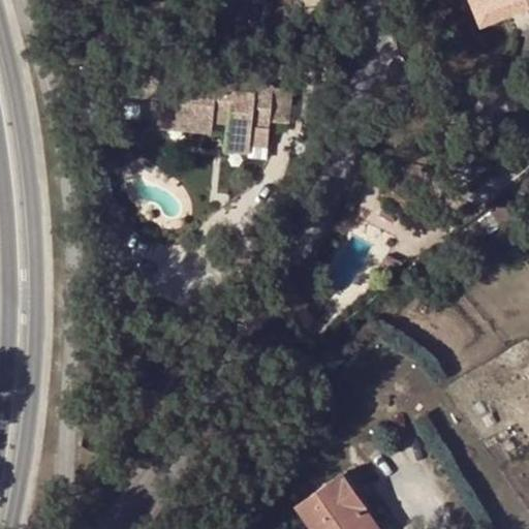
[(512,0),(490,9),(486,0),(470,0),(481,27),(528,7),(528,4),(527,0),(512,0)]
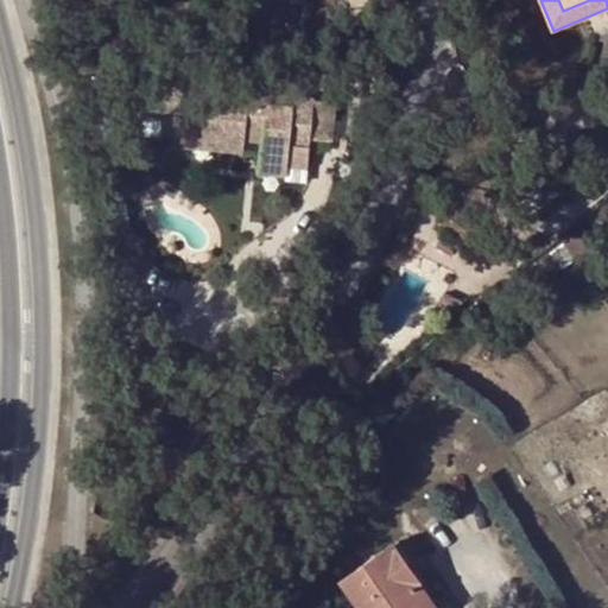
[(607,0),(558,0),(563,11),(589,0),(606,0),(607,5),(607,0)]
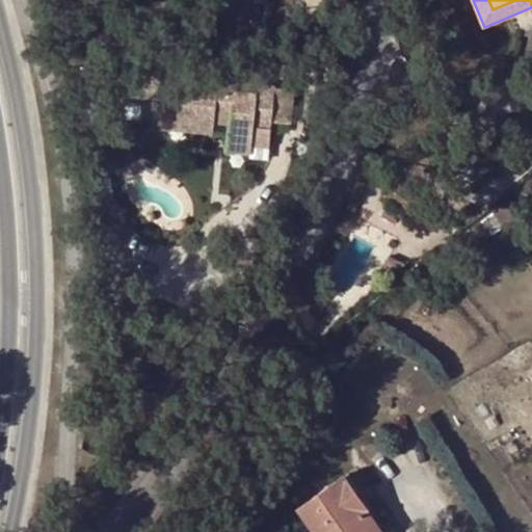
[(170,53),(164,117),(215,123),(215,116),(232,117),(229,152),(251,154),(251,148),(269,150),(272,123),(291,124),(293,88),(275,87),(274,96),(235,91),(236,83),(219,82),(221,58),(170,53)]
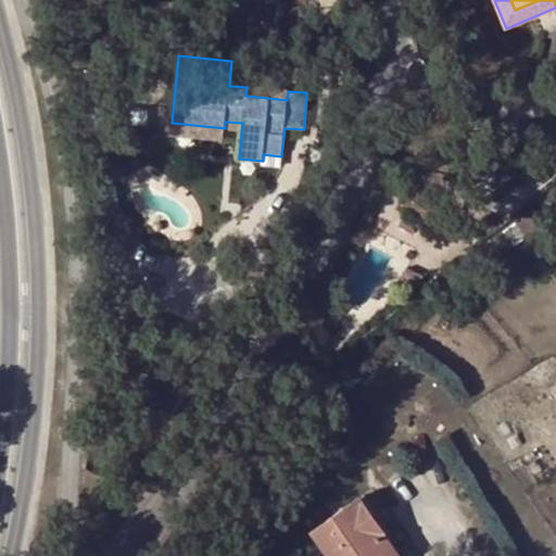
[(247,87),(245,96),(287,100),(288,91),(247,87)]
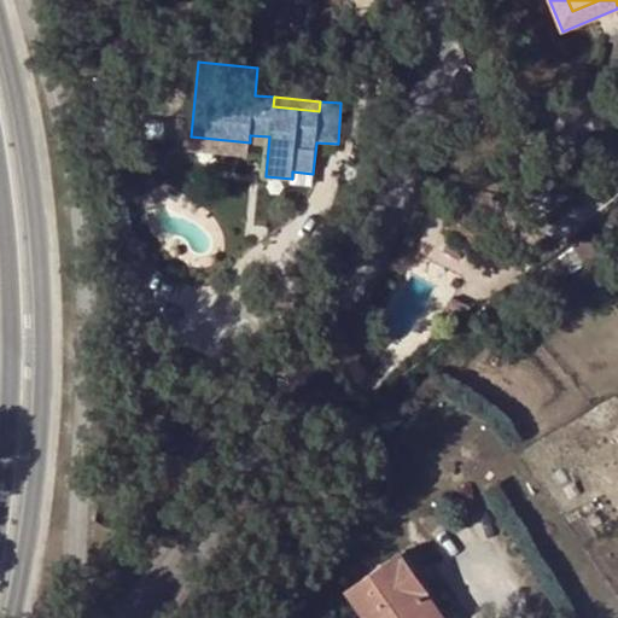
[(191,136),(190,152),(248,157),(250,143),(191,136)]
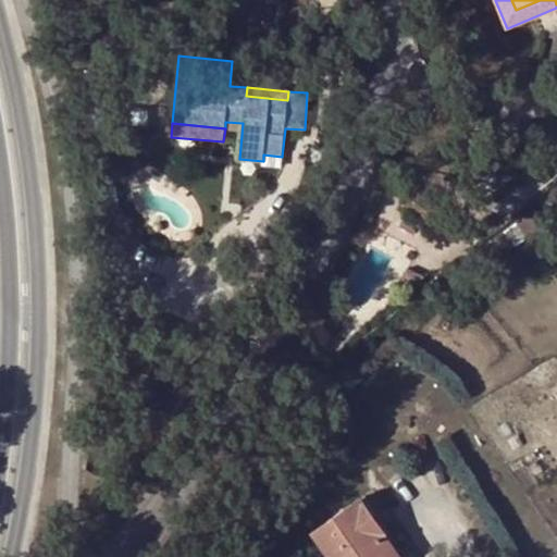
[(540,230),(530,215),(507,234),(517,247),(540,230)]
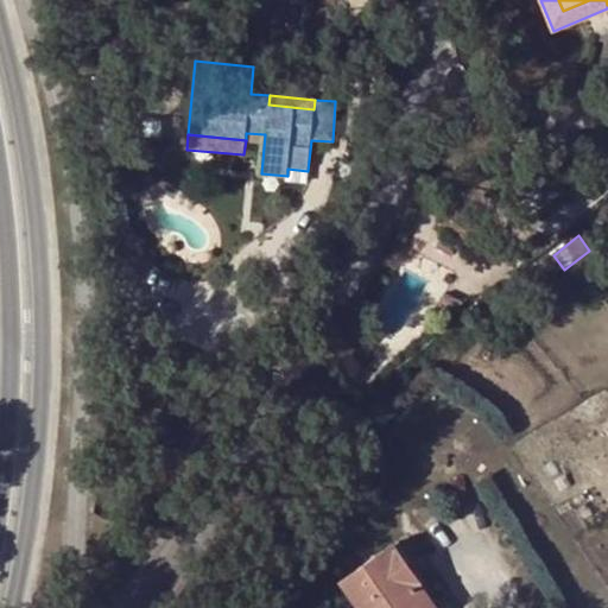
[(571,488),(564,479),(555,485),(561,494),(571,488)]
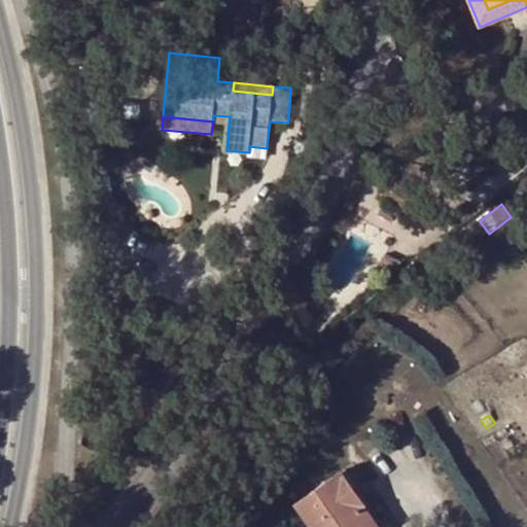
[(390,526),(347,467),(340,471),(359,498),(354,501),(373,526),(390,526)]
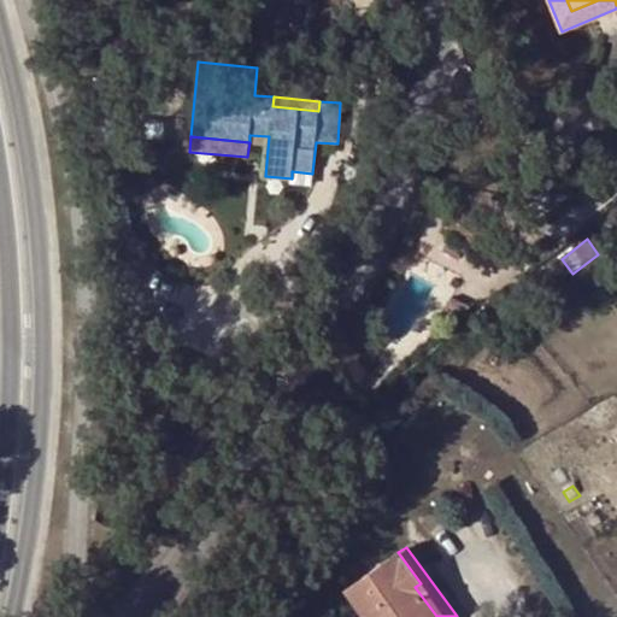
[(421,583),(398,552),(346,591),(365,616),(436,616),(415,587),(421,583)]
